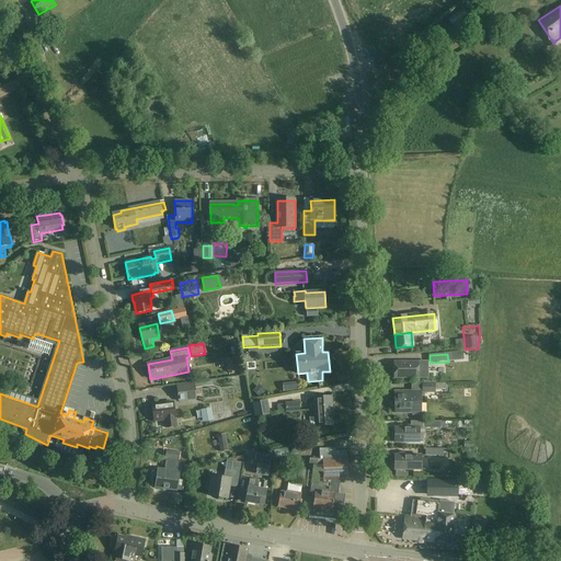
[(235,356),(226,358),(228,371),(237,369),(235,356)]
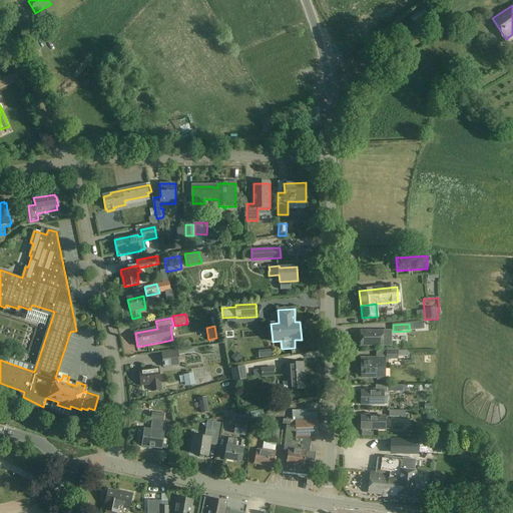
[(32,347),(37,332),(29,329),(24,345),(32,347)]
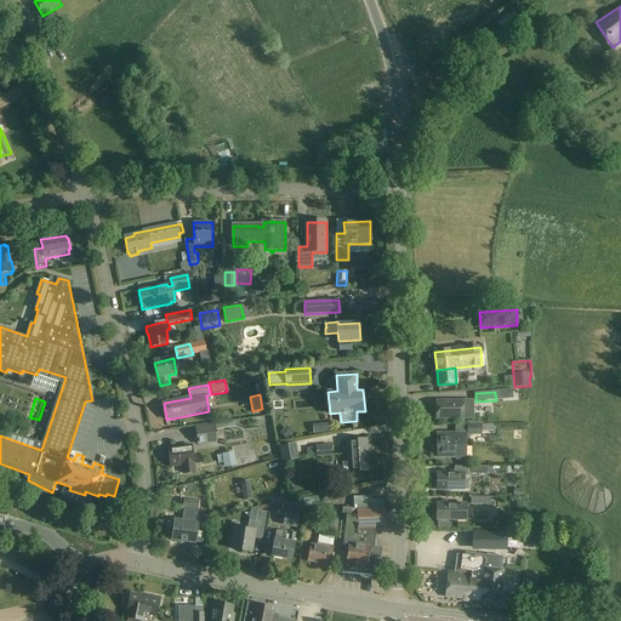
[(473,402),(437,402),(437,419),(473,419),(473,402)]
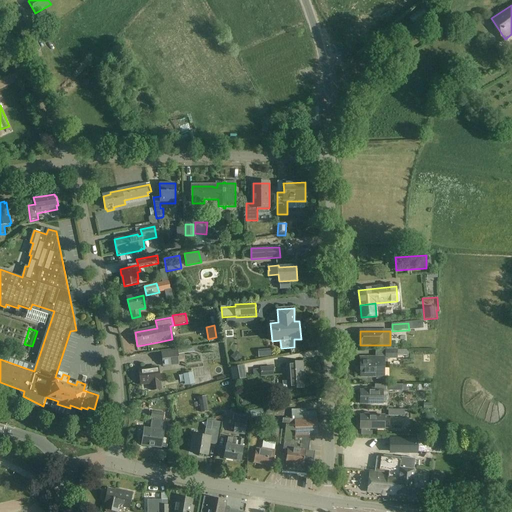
[(178,350),(161,352),(164,368),(180,365),(179,363),(186,362),(184,354),(194,353),(194,349),(178,351),(178,350)]
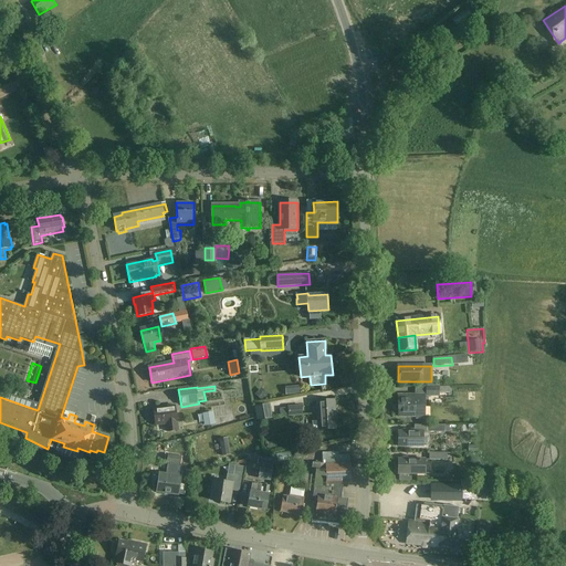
[(440,386),(426,386),(426,397),(439,397),(439,395),(447,395),(447,387),(440,387),(440,386)]
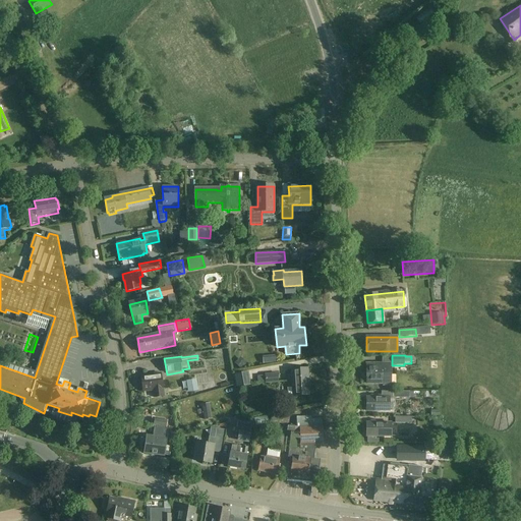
[(391,386),(391,364),(366,364),(366,384),(384,384),(384,386),(391,386)]
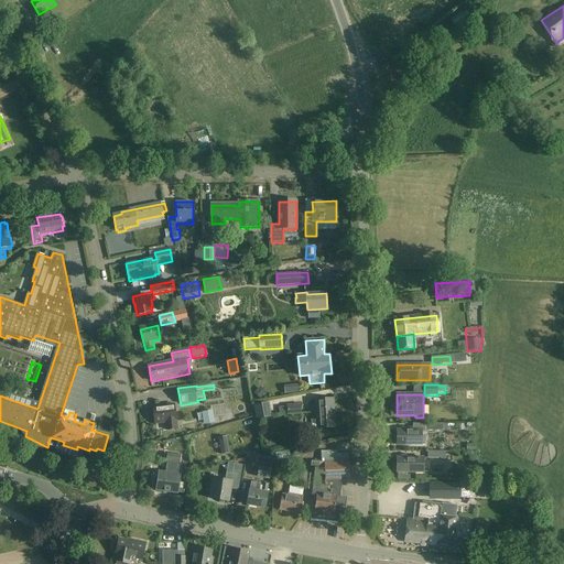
[(317,401),(318,429),(335,427),(333,400),(317,401)]
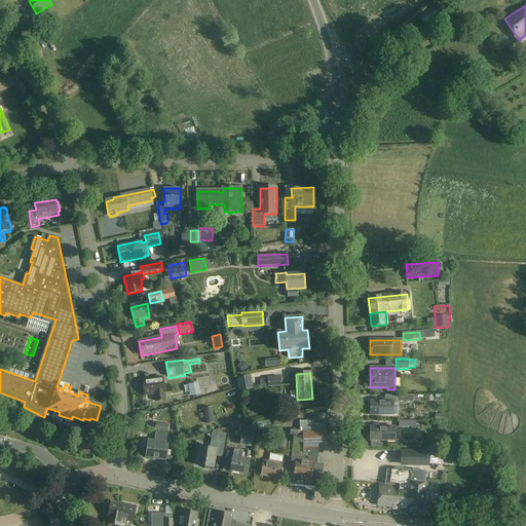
[(253,389),(251,376),(236,378),(238,392),(253,389)]
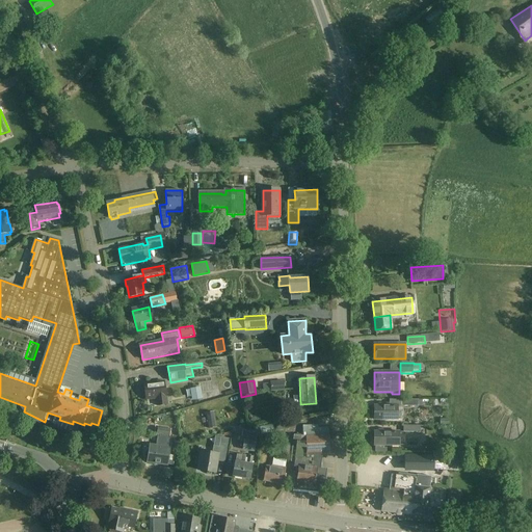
[(284,381),(271,382),(271,392),(285,392),(284,381)]
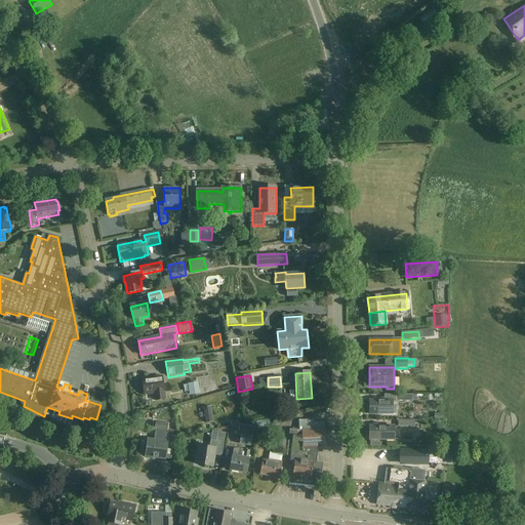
[(165,400),(162,377),(143,379),(145,395),(155,394),(156,401),(165,400)]
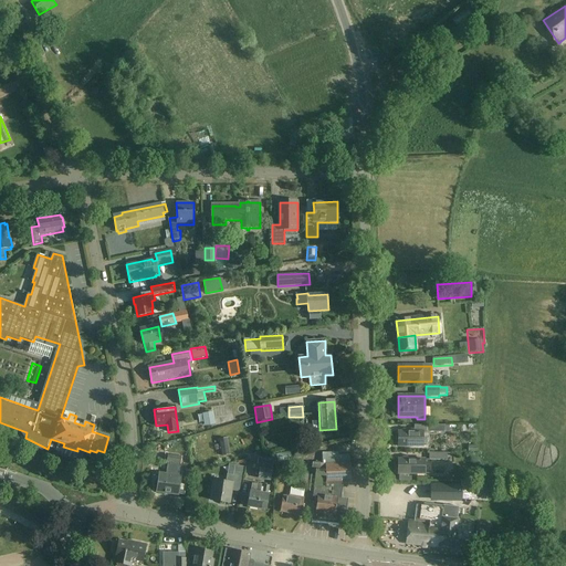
[(215,423),(212,412),(203,415),(205,426),(215,423)]
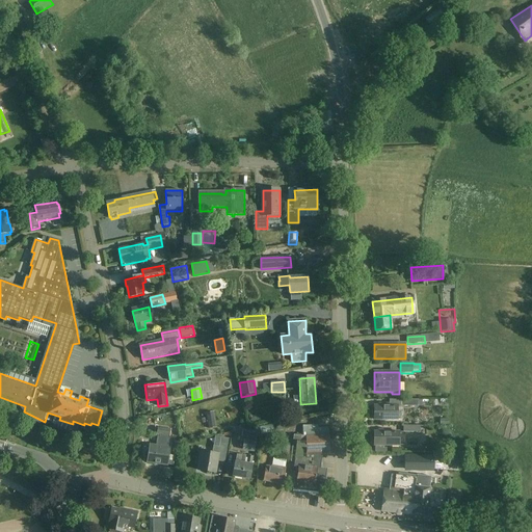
[(397,420),(397,406),(374,405),(374,420),(397,420)]
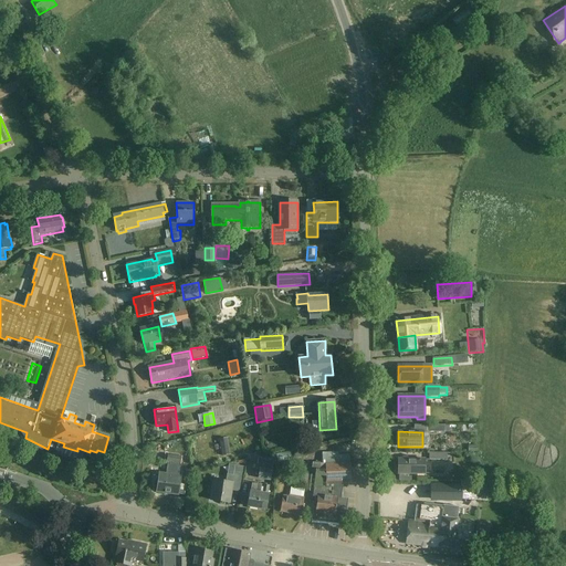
[(197,437),(199,448),(208,446),(205,435),(197,437)]
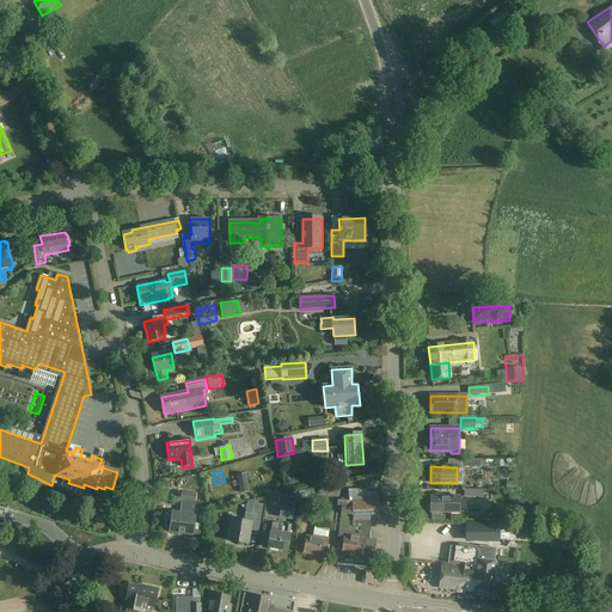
[(249,493),(245,476),(237,477),(239,494),(249,493)]
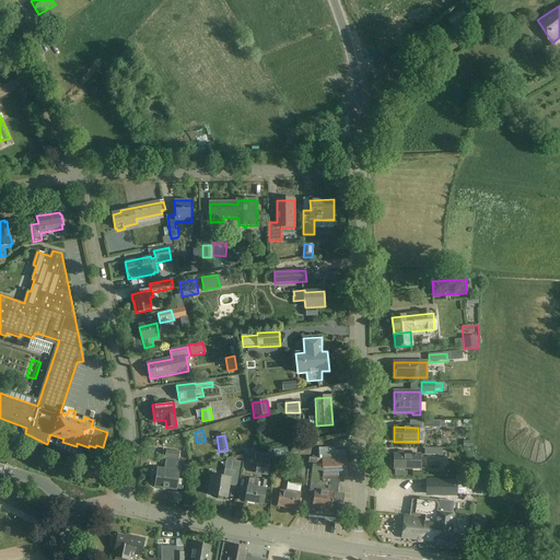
[(287,446),(272,450),(275,458),(288,455),(287,446)]
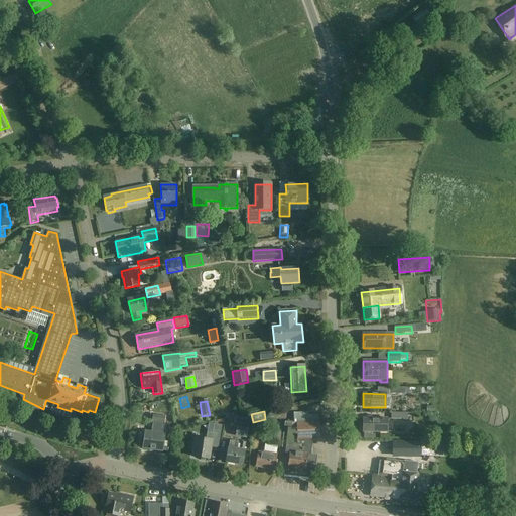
[(295,414),(295,425),(296,441),(312,440),(320,439),(319,416),(308,416),(308,413),(295,414)]
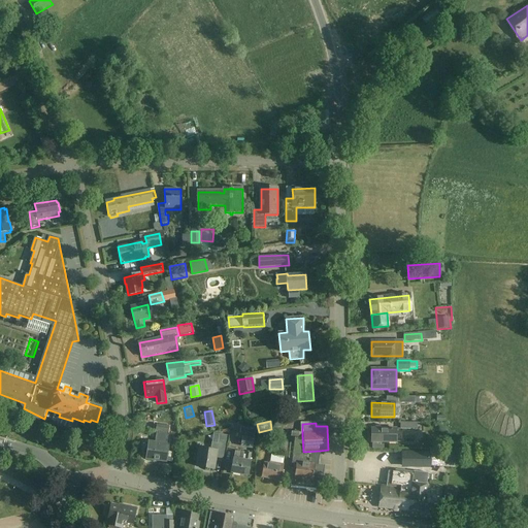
[(169,446),(167,444),(169,427),(157,425),(156,432),(157,432),(155,443),(150,442),(147,459),(172,462),(173,453),(168,453),(169,446)]
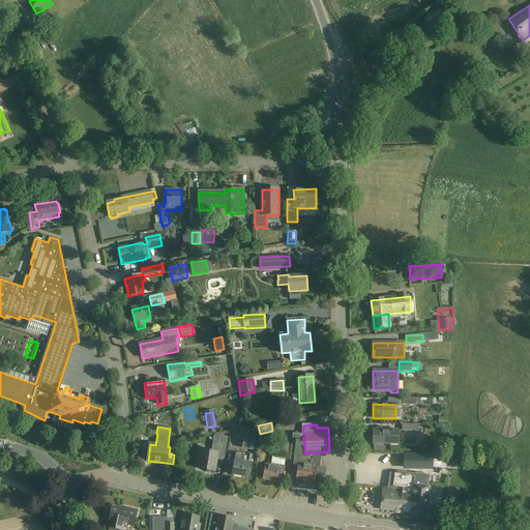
[(244,447),(254,448),(257,431),(243,428),(240,444),(244,445),(244,447)]
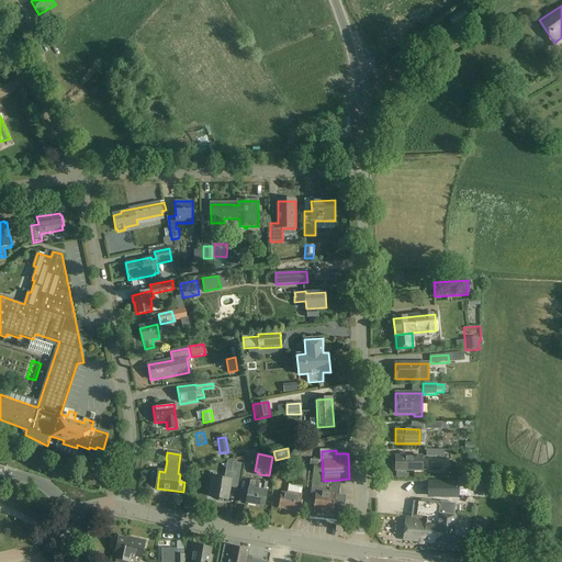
[(299,463),(305,461),(303,454),(296,457),(299,463)]
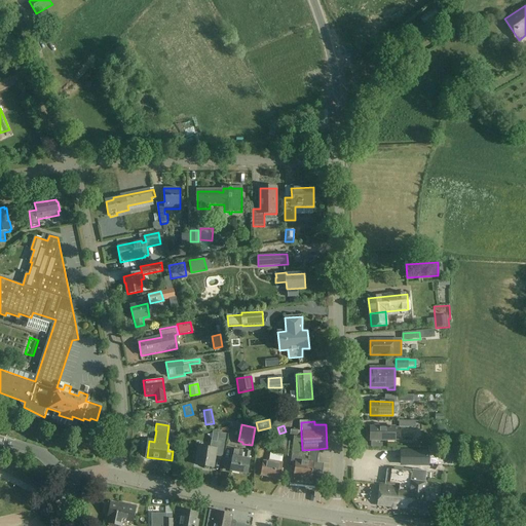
[(370,441),(395,441),(395,427),(370,427),(370,441)]
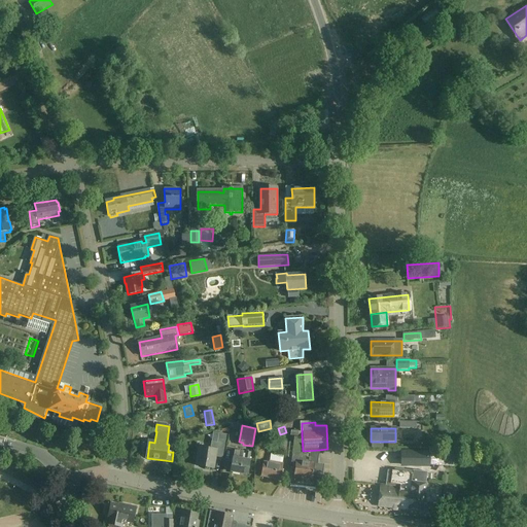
[(318,465),(319,450),(303,451),(302,434),(293,432),(290,457),(292,458),(292,462),(293,462),(291,483),(321,487),(323,465),(318,465)]
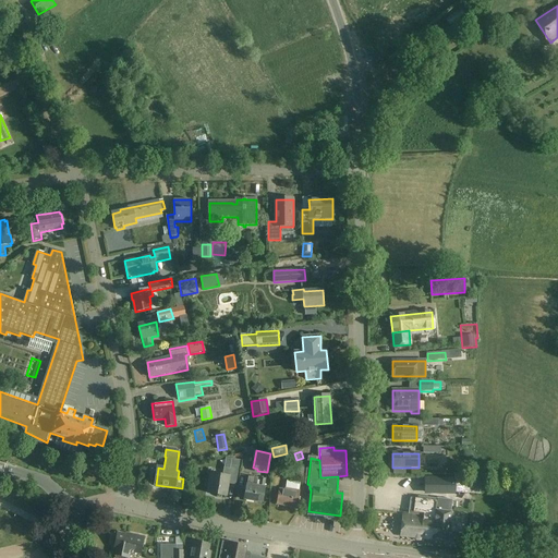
[(225,469),(223,475),(211,474),(208,494),(227,497),(229,484),(235,485),(240,461),(232,460),(230,470),(225,469)]
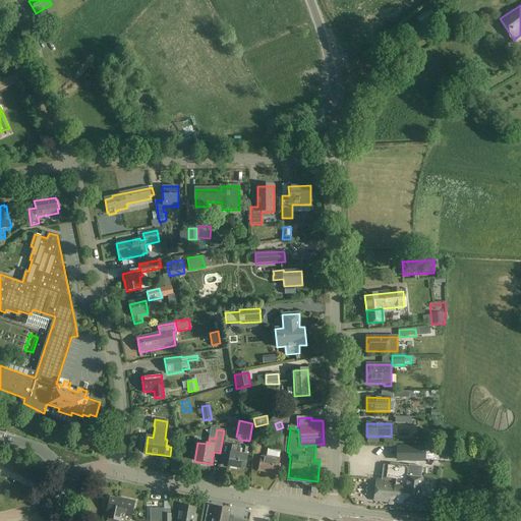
[(424,445),(424,460),(450,462),(456,455),(456,445),(424,443),(424,445)]
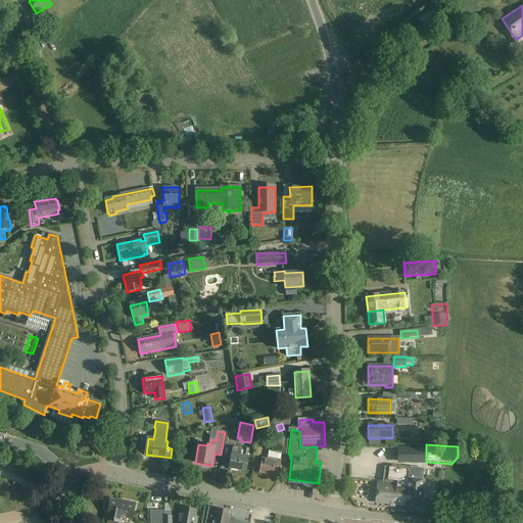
[(397,464),(426,464),(426,462),(426,446),(397,446),(397,464)]
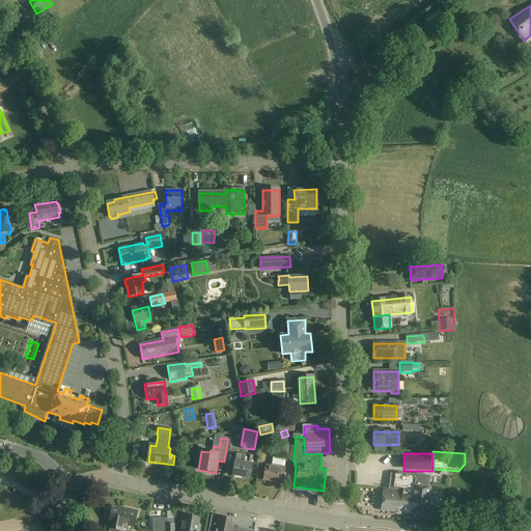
[(238,454),(235,462),(233,475),(250,478),(252,465),(251,465),(253,456),(248,455),(246,464),(245,464),(246,455),(238,454)]
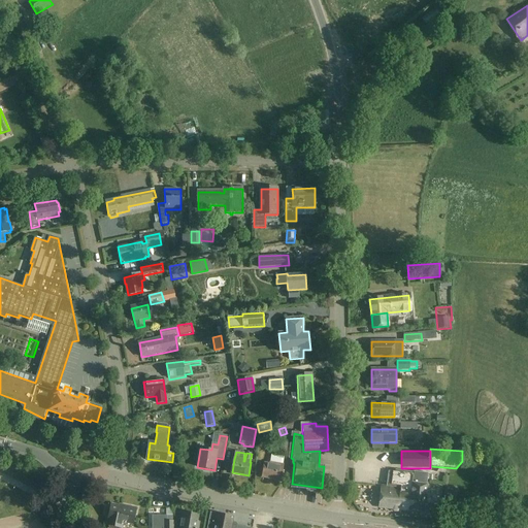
[(263,477),(274,480),(274,481),(281,482),(284,466),(270,463),(270,465),(265,464),(263,477)]
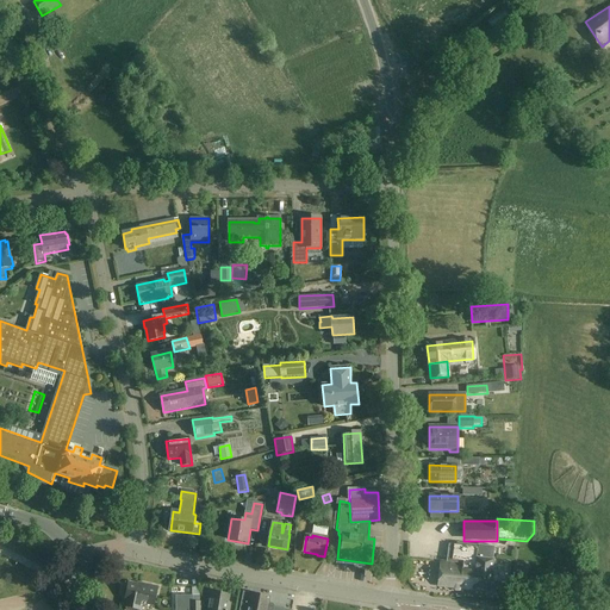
[(493,560),(462,556),(461,565),(441,562),(439,586),(490,592),(493,560)]
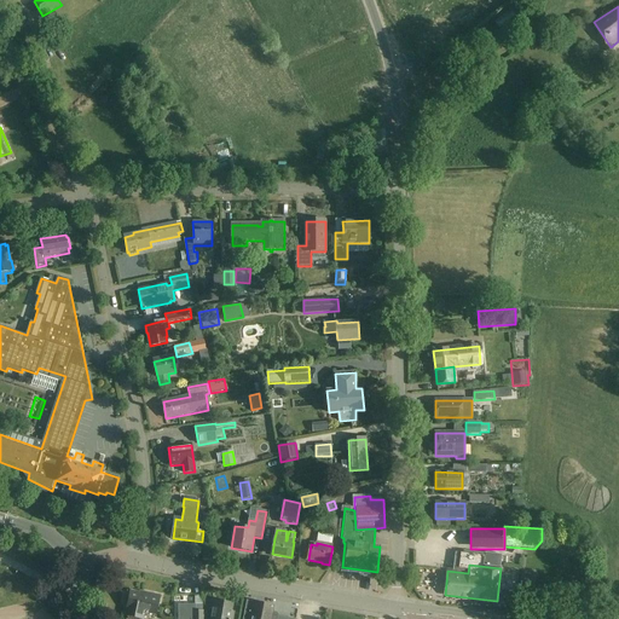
[(431,585),(431,596),(441,596),(441,586),(431,585)]
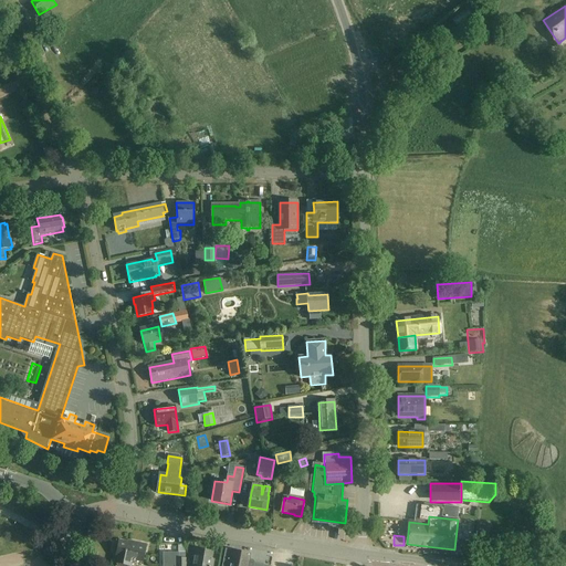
[(119,541),(119,544),(115,545),(114,552),(117,554),(116,557),(115,563),(117,564),(117,565),(130,565),(132,564),(133,564),(135,563),(136,561),(143,563),(147,545),(132,542),(132,544),(119,541)]
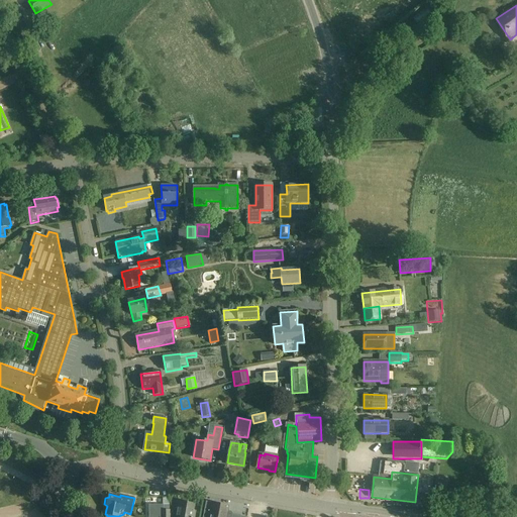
[(194,511),(195,506),(195,504),(176,501),(175,510),(177,510),(175,516),(195,516),(196,512),(194,511)]
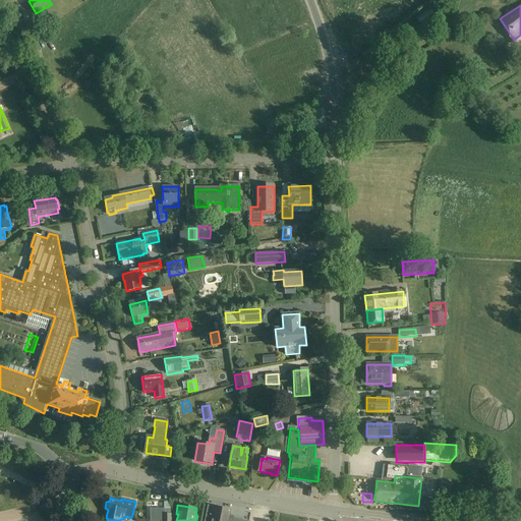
[(228,520),(231,511),(209,506),(205,520),(228,520)]
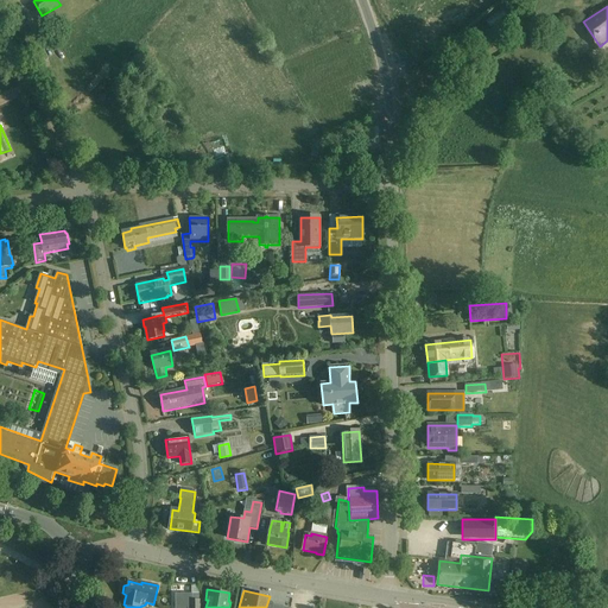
[(175,594),(175,607),(201,607),(202,600),(191,601),(191,594),(175,594)]
